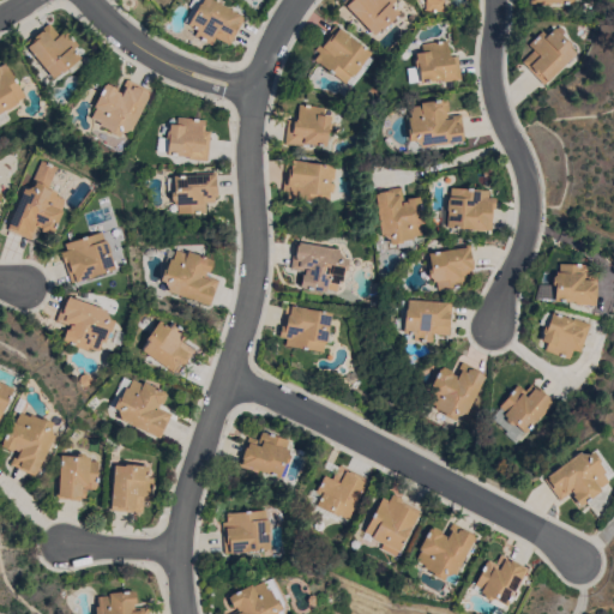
[(212,0),(240,14),(239,16),(242,18),(228,44),(215,36),(210,44),(193,35),(196,30),(186,24),(198,2),(199,4),(200,0),(212,0)]
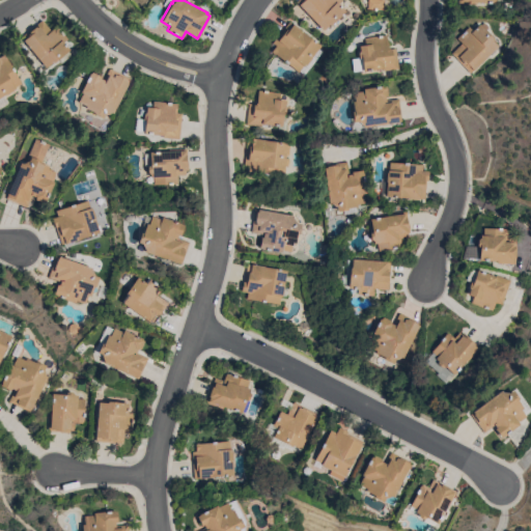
[(295,2),(297,0),(340,0),(337,3),(344,10),(330,25),(329,24),(323,30),(295,2)]
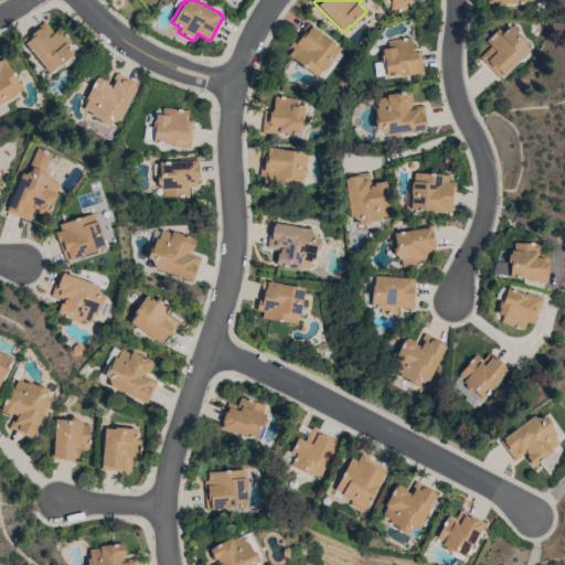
[(407,0),(407,10),(391,9),(391,0),(407,0)]
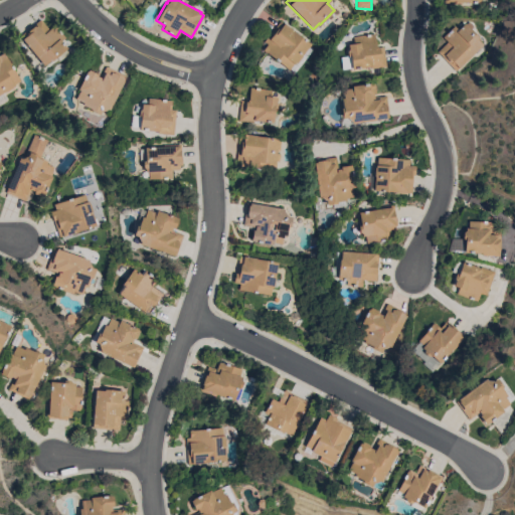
[(19,37),(40,19),(49,30),(54,25),(64,37),(60,41),(66,47),(50,61),(50,60),(43,65),(19,37)]
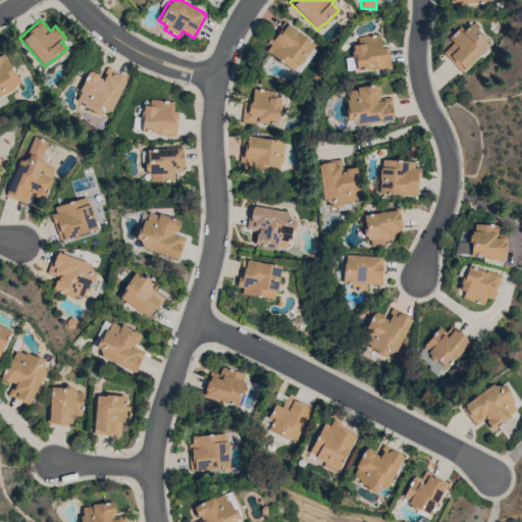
[(283,20),(314,45),(306,56),(306,57),(299,65),(298,64),(293,71),(266,50),(270,45),(267,42),(283,20)]
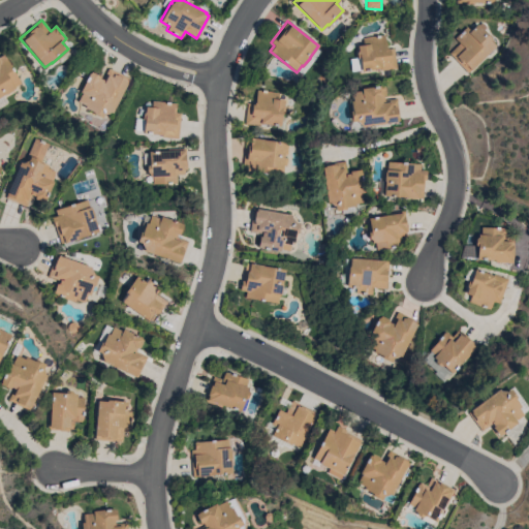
[(467,73),(448,53),(459,43),(454,38),(466,27),(469,30),(476,23),(492,39),(491,40),(496,45),(467,73)]
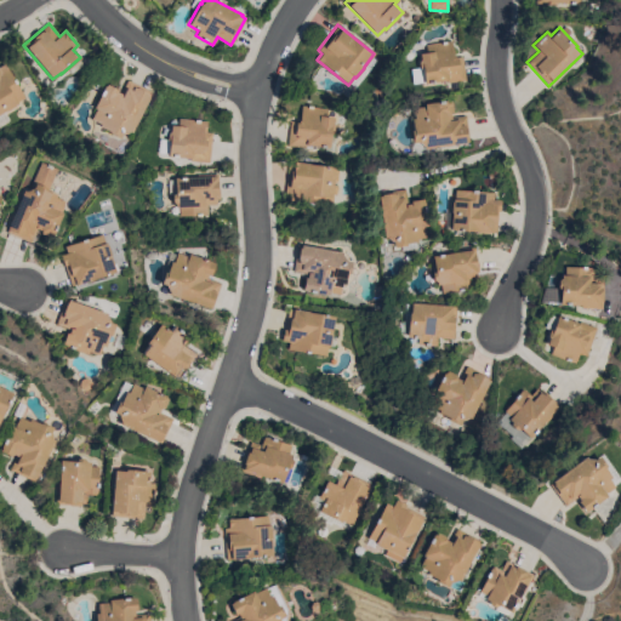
[(451,40),(454,57),(461,56),(465,80),(448,83),(446,80),(425,84),(422,69),(419,68),(417,63),(420,60),(419,53),(426,52),(425,44),(451,40)]
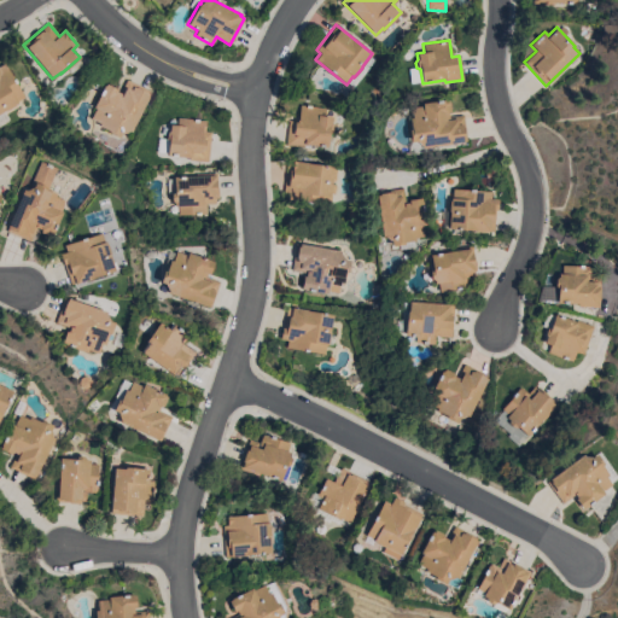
[(0,64),(4,63),(24,97),(17,101),(17,103),(0,112),(0,64)]
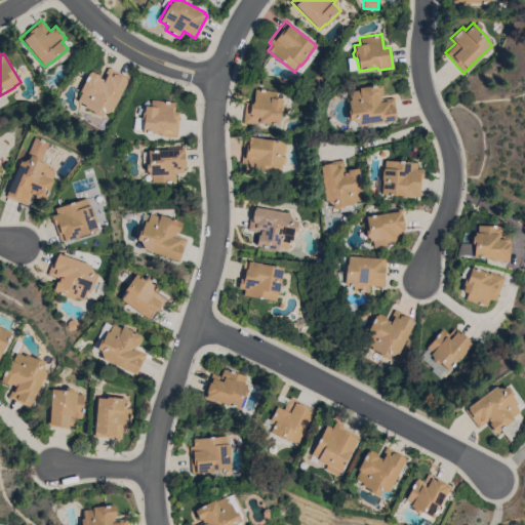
[(102,117),(92,113),(92,111),(84,107),(85,105),(77,101),(81,92),(79,91),(88,73),(89,73),(90,71),(99,76),(98,78),(102,79),(108,68),(128,78),(112,112),(110,111),(104,113),(102,117)]
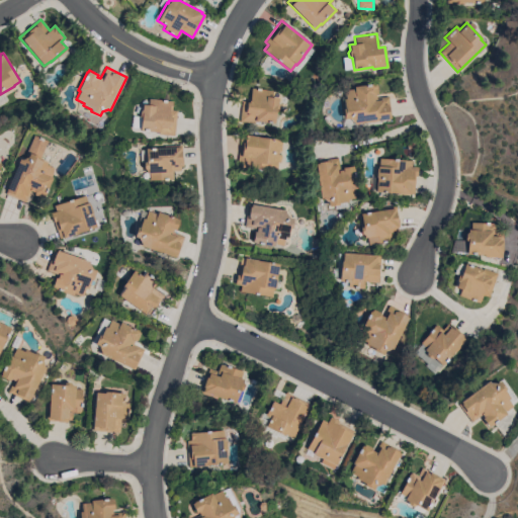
[(344,119),(343,109),(345,108),(343,99),(345,99),(344,90),(353,89),(353,87),(373,83),(373,85),(375,85),(377,93),(375,93),(375,98),(387,96),(392,118),(354,124),(354,121),(349,118),(344,119)]
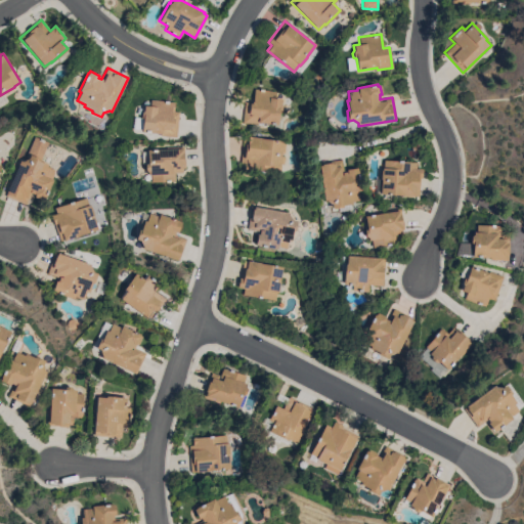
[(245,102),(253,102),(254,89),(275,91),(275,98),(281,99),(280,104),(282,106),(281,112),(279,113),(277,124),(258,122),(258,125),(243,123),(245,102)]
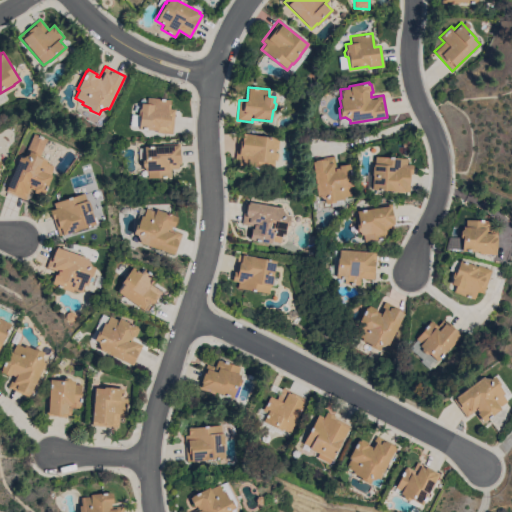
[(170,100),(169,109),(175,109),(172,134),(157,133),(157,130),(138,128),(139,117),(137,115),(138,110),(140,109),(140,103),(146,104),(147,97),(170,100)]
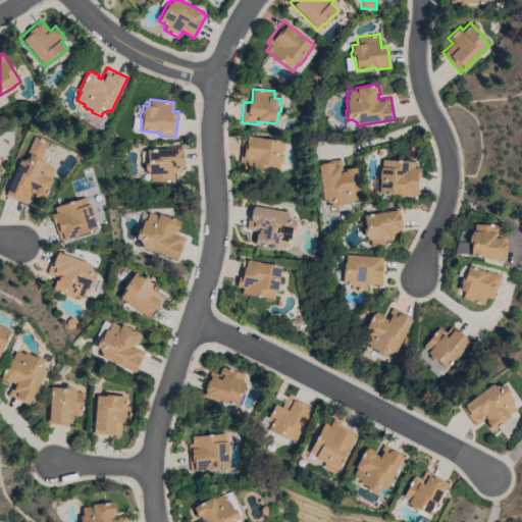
[(243,136),(259,138),(258,138),(281,141),(278,166),(276,166),(276,173),(243,170),(244,163),(240,162),(243,136)]
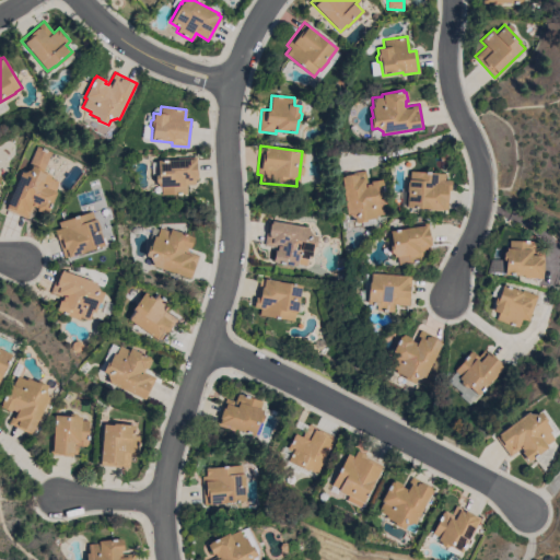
[(21,172),(25,173),(36,147),(50,152),(43,172),(50,175),(49,178),(58,182),(57,184),(58,184),(55,191),(56,191),(48,212),(46,211),(45,214),(36,210),(37,208),(33,206),(27,219),(6,210),(21,172)]
